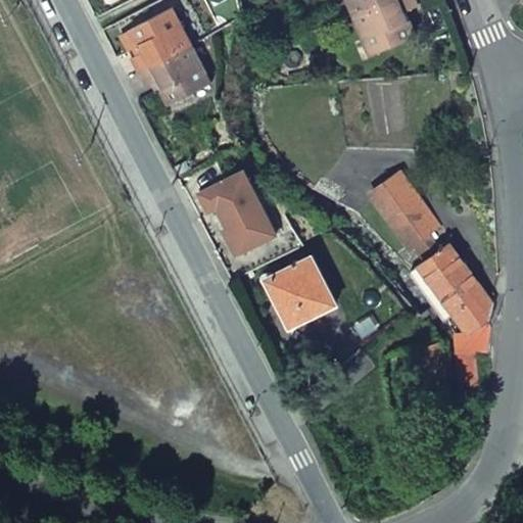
[(347,0),(352,12),(383,0),(347,0)]
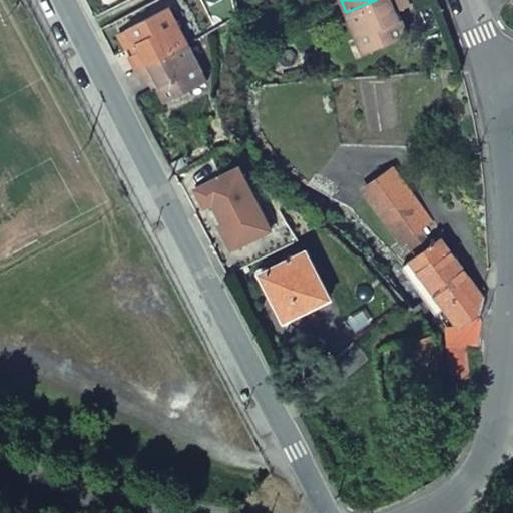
[(362,50),(403,34),(394,10),(407,5),(405,0),(376,0),(346,12),(362,50)]
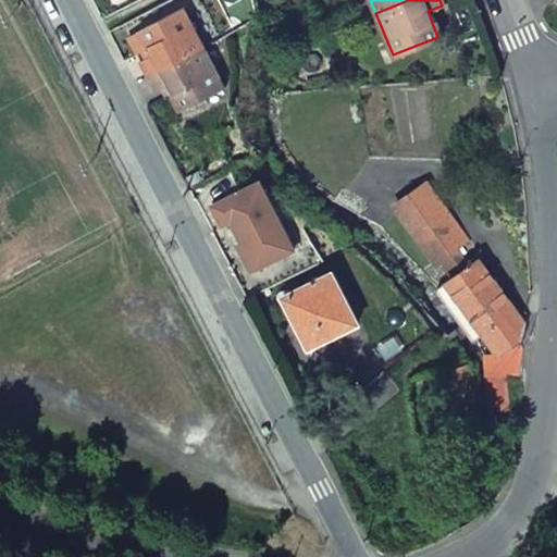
[(202,46),(182,8),(140,27),(152,52),(145,57),(137,60),(145,75),(202,46)]
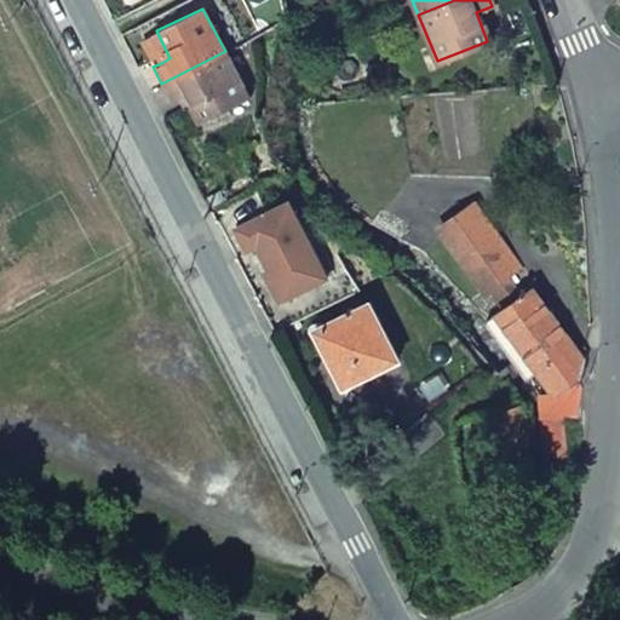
[(170,58),(156,30),(141,39),(148,56),(155,52),(161,63),(170,58)]
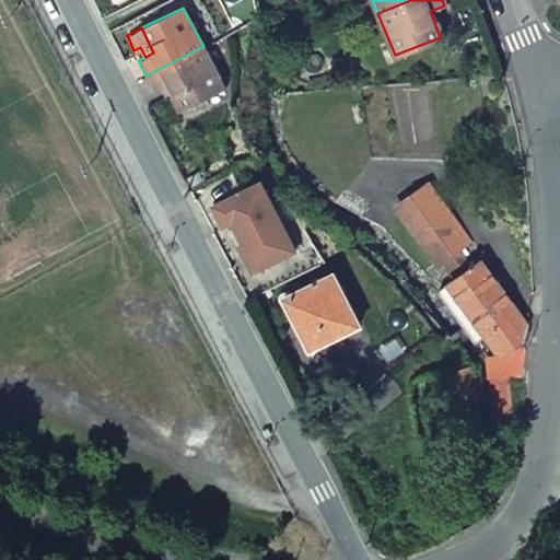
[(203,46),(146,76),(153,91),(168,83),(181,108),(223,85),(203,46)]
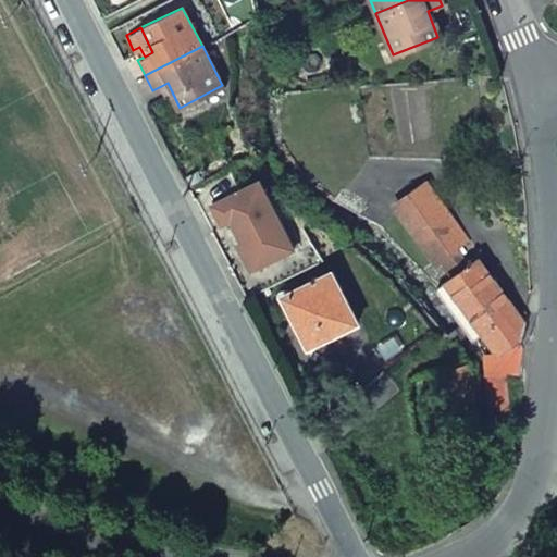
[(252,269),(292,249),(259,181),(211,205),(220,224),(229,220),(252,269)]
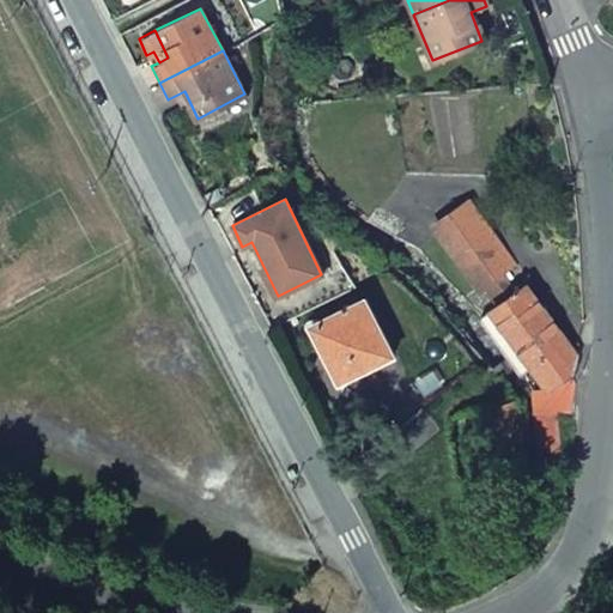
[(574,356),(522,283),(510,292),(498,278),(510,267),(461,202),(429,225),(475,287),(461,299),(528,395),(538,473),(554,472),(552,413),(569,412),(574,356)]
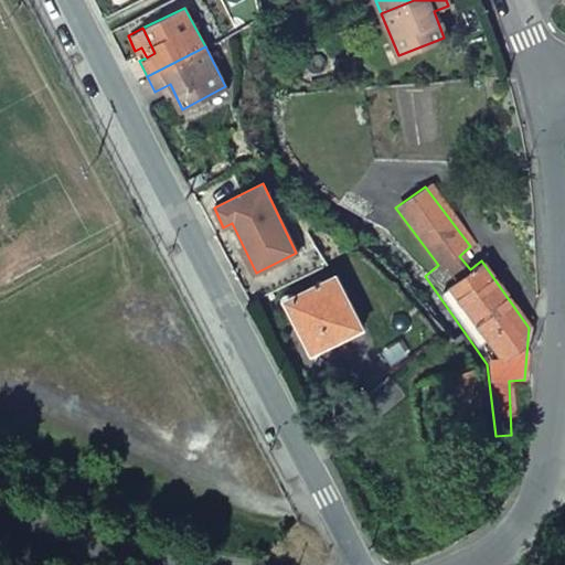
[(287,299),(310,349),(359,326),(333,276),(287,299)]
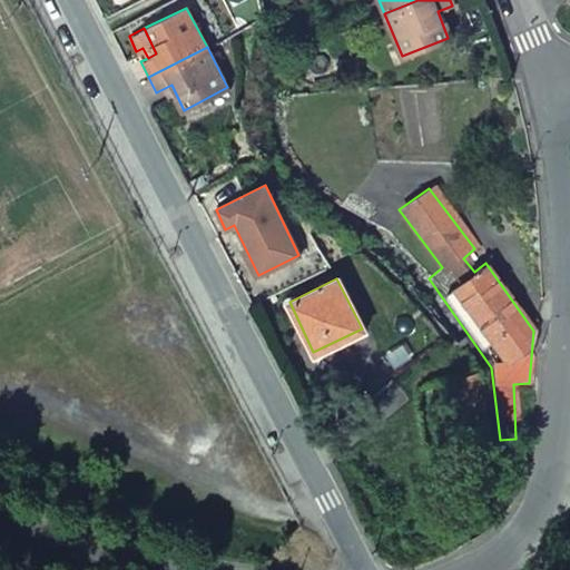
[(483,440),(473,372),(457,379),(460,399),(467,442),(470,442),(483,440)]
